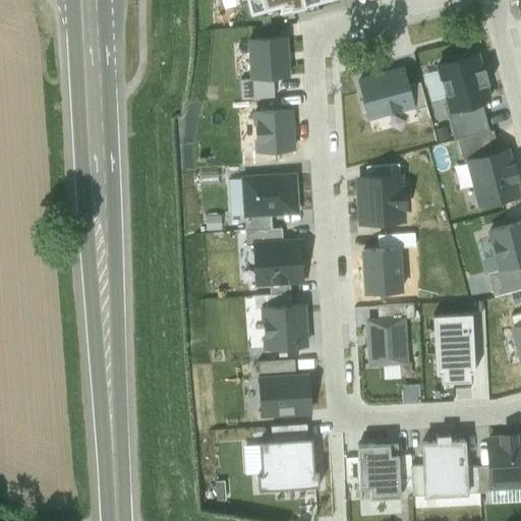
[(343,0),(236,0),(244,25),(270,18),(272,25),(345,5),(343,0)]
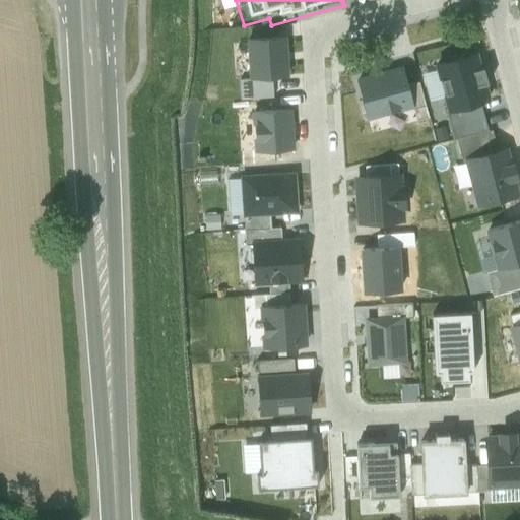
[(286,40),(250,42),(252,80),(288,78),(286,40)]
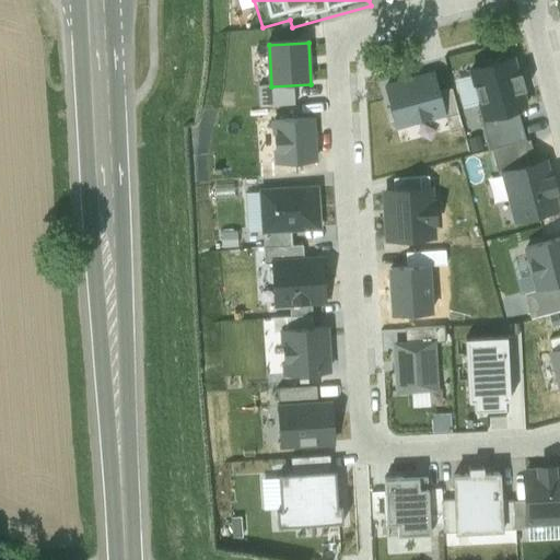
[(469,73),(482,124),(529,112),(515,60),(469,73)]
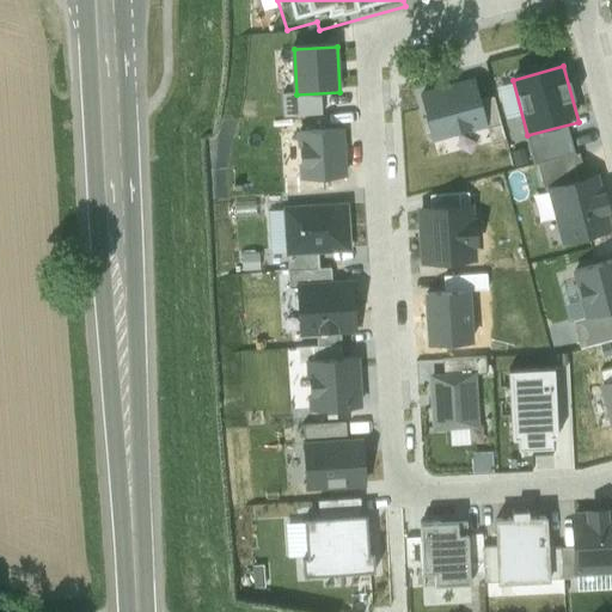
[(476,79),(421,92),(433,142),(488,129),(476,79)]
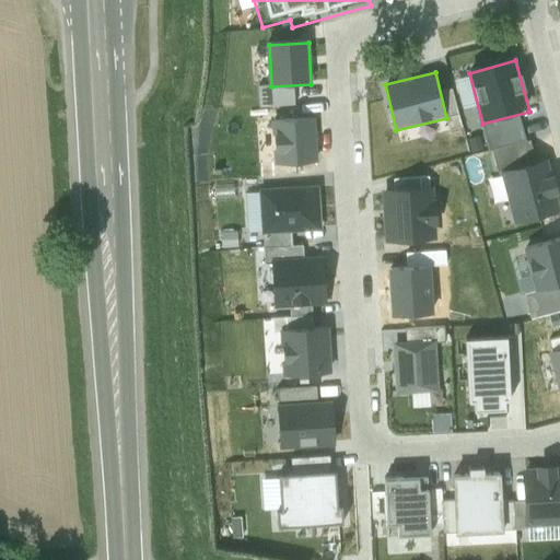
[(315,117),(272,120),(276,164),(318,161),(315,117)]
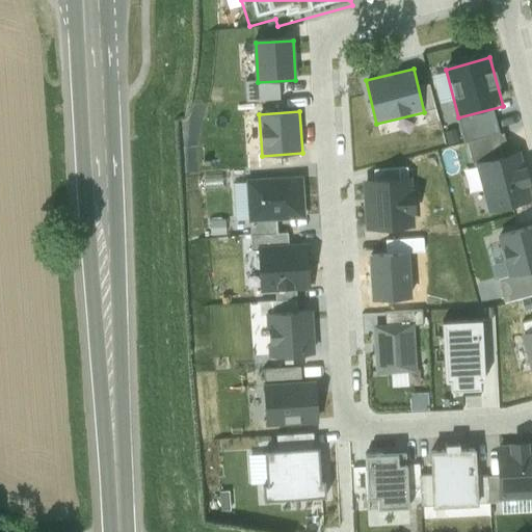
[(477,164),(489,213),(529,204),(517,154),(477,164)]
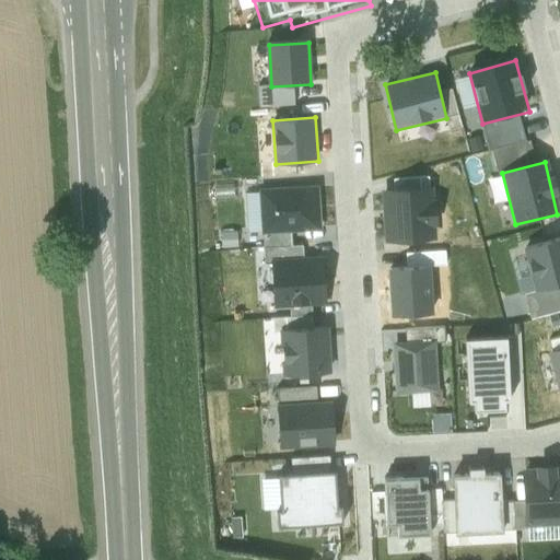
[(318,187),(260,190),(264,234),(321,230),(318,187)]
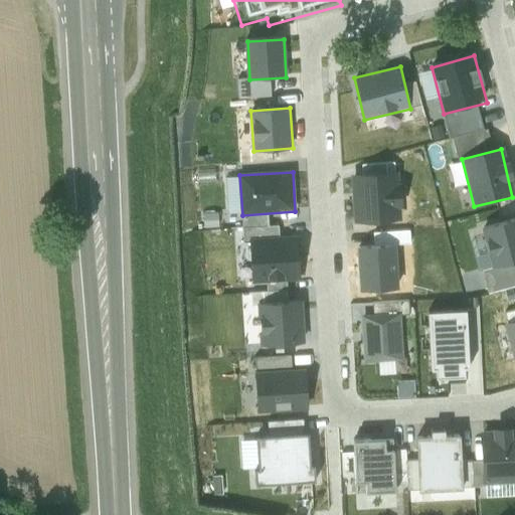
[(398,173),(351,176),(353,220),(401,217),(398,173)]
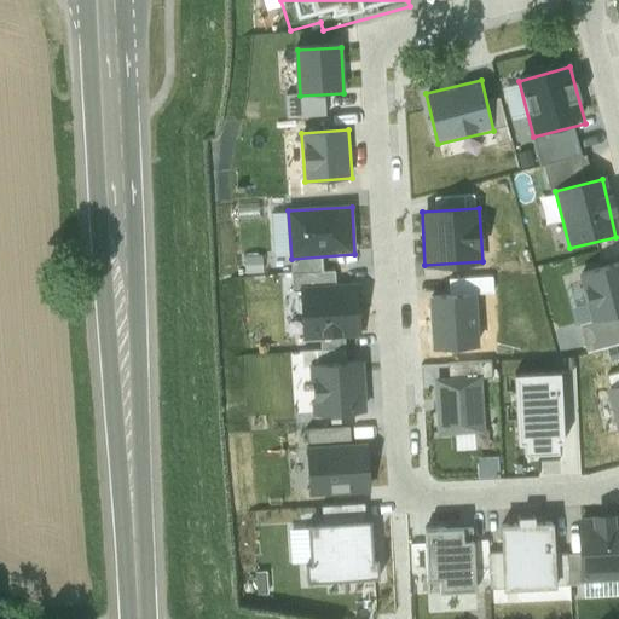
[(618,312),(618,262),(582,272),(594,319),(618,312)]
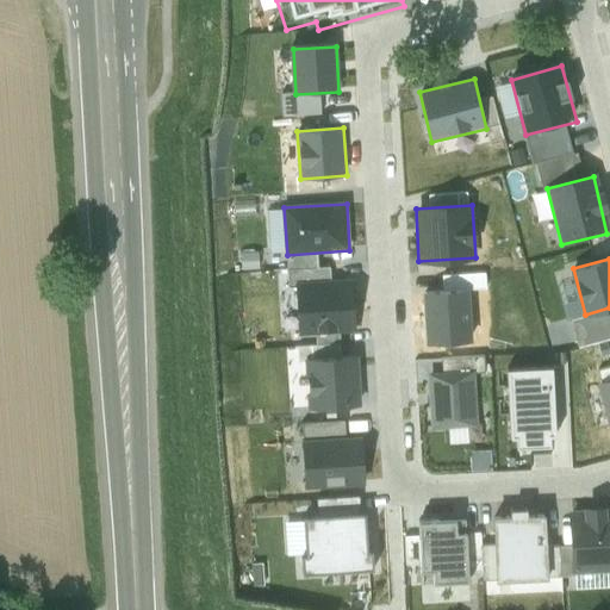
[(353,280),(297,284),(299,336),(355,332),(353,280)]
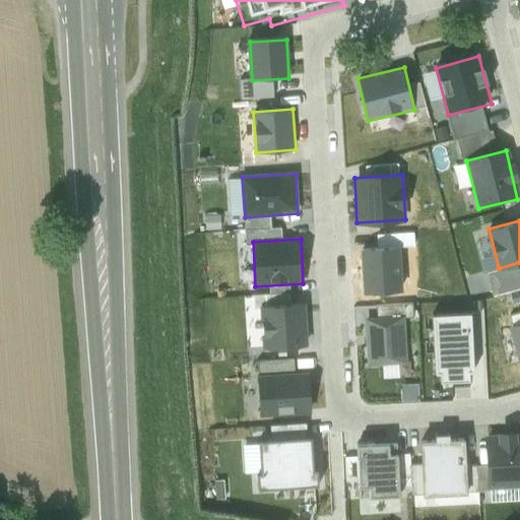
[(519,286),(519,268),(489,269),(490,287),(519,286)]
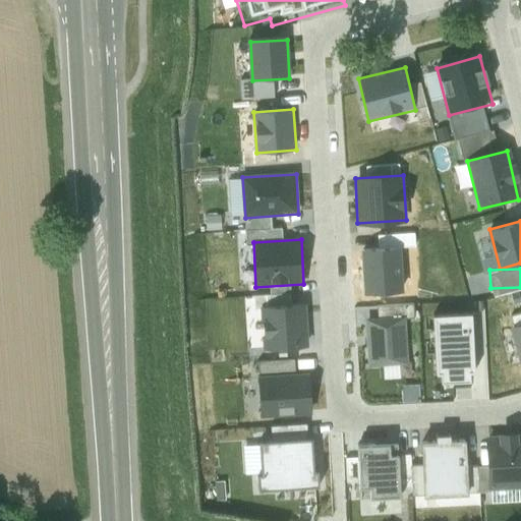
[(306,305),(262,308),(264,348),(308,346),(306,305)]
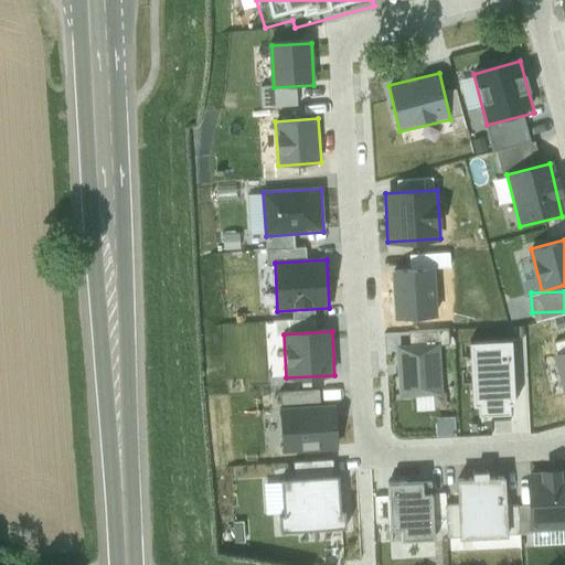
[(471,353),(504,353),(504,339),(471,339),(471,353)]
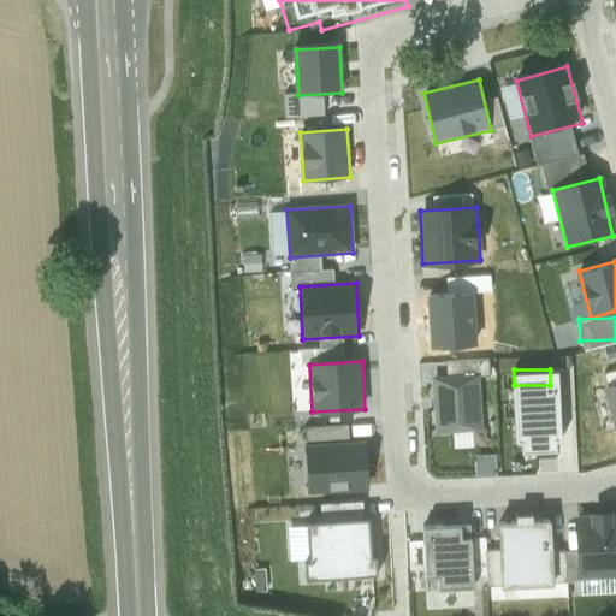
[(433,380),(436,433),(483,432),(480,378),(433,380)]
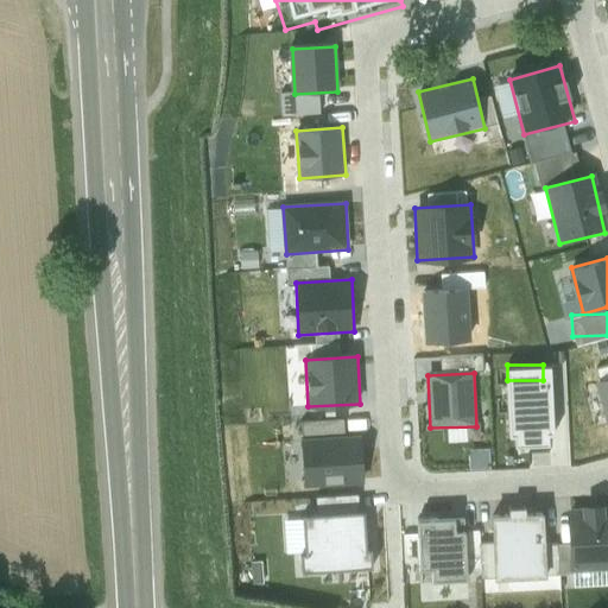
[(302,442),(344,438),(343,418),(301,422),(302,442)]
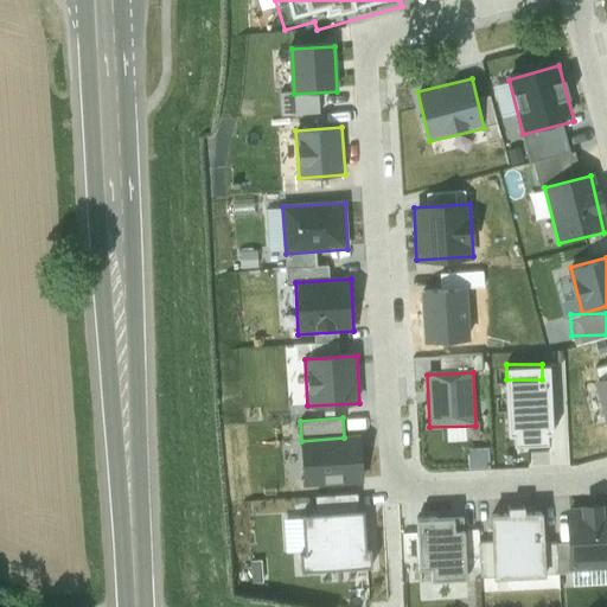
[(344,438),(301,441),(304,483),(360,478),(359,447),(356,448),(356,438),(344,438)]
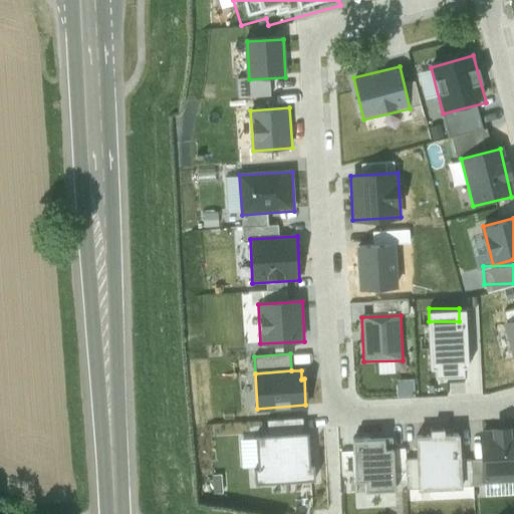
[(303,419),(269,421),(269,433),(303,432),(303,419)]
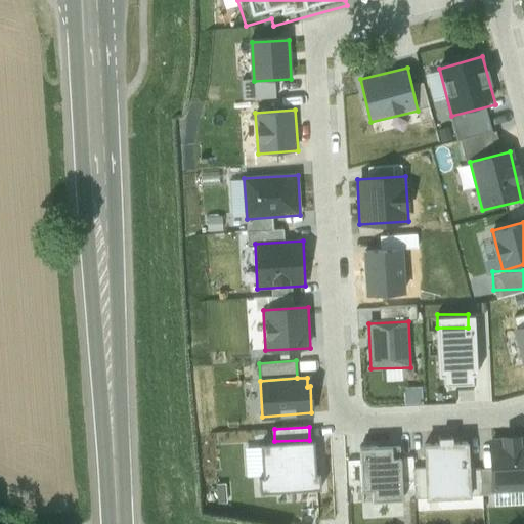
[(492,493),(523,492),(523,438),(490,440),(492,493)]
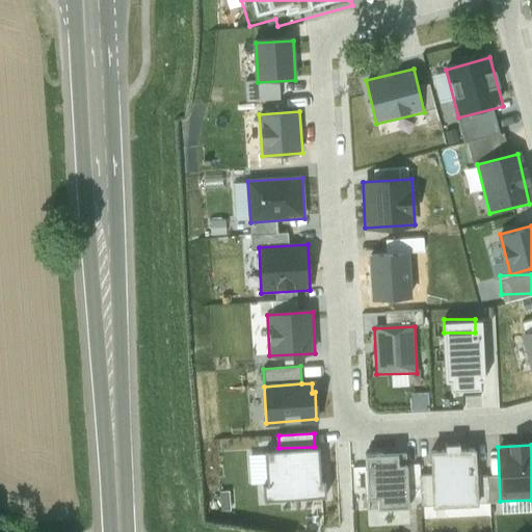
[(433,511),(479,508),(475,451),(460,452),(460,448),(445,449),(445,453),(429,454),(433,511)]
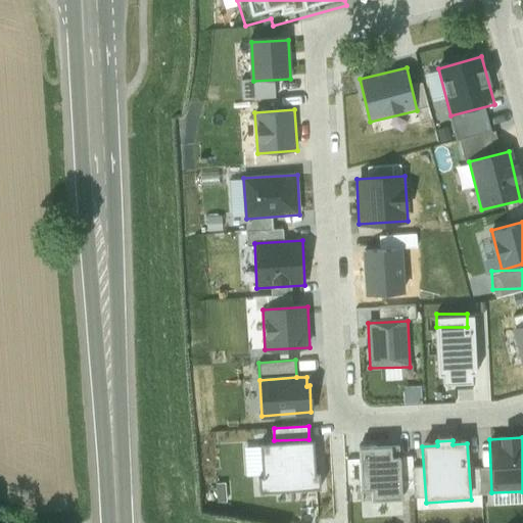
[(313,444),(267,446),(267,453),(263,453),(264,474),(266,474),(266,482),(260,482),(260,490),(265,490),(266,492),(319,490),(319,482),(314,482),(313,444)]
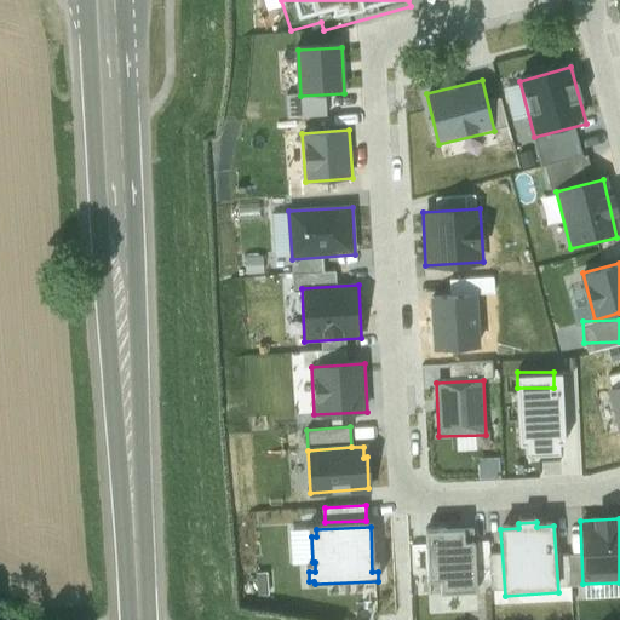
[(443,595),(475,593),(472,546),(461,546),(460,533),(428,534),(430,585),(442,584),(443,595)]
